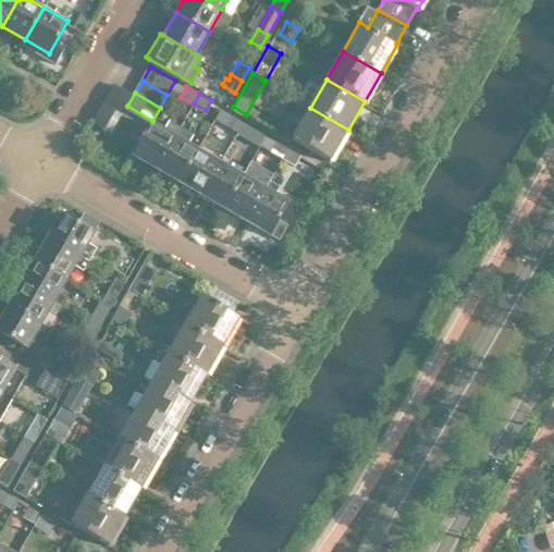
[(294,137),(332,159),(348,130),(310,108),(294,137)]
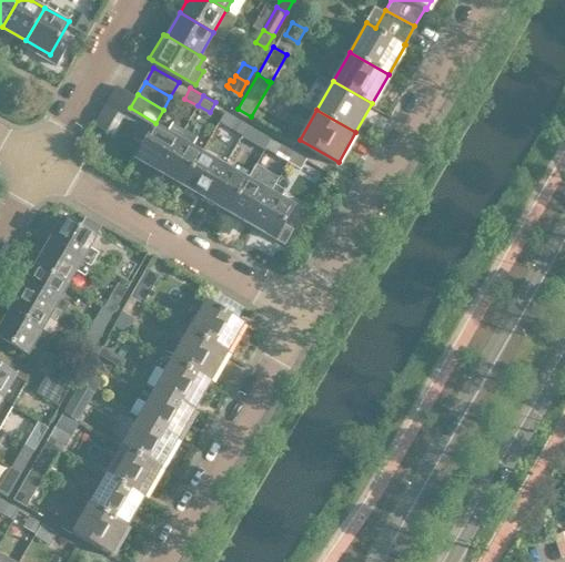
[(231,124),(243,132),(249,122),(235,115),(231,124)]
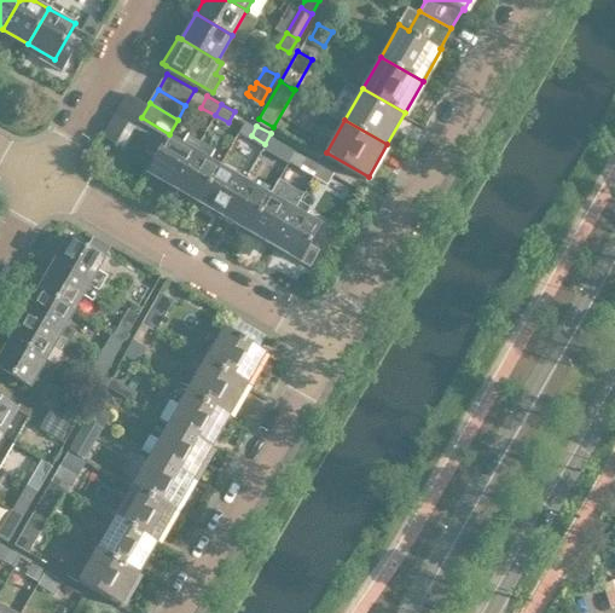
[(149,169),(174,184),(202,138),(189,131),(183,142),(169,134),(149,169)]
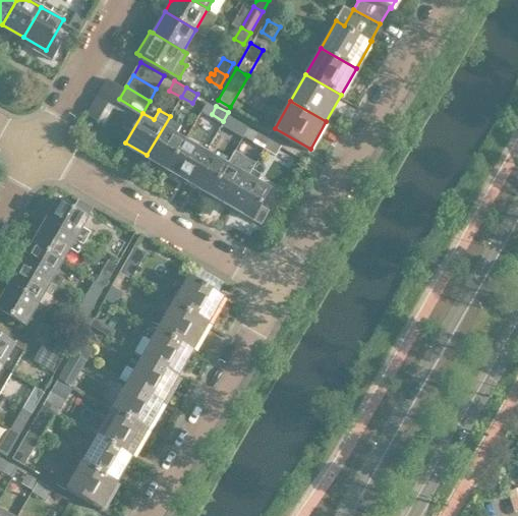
[(223,121),(244,132),(249,124),(228,112),(223,121)]
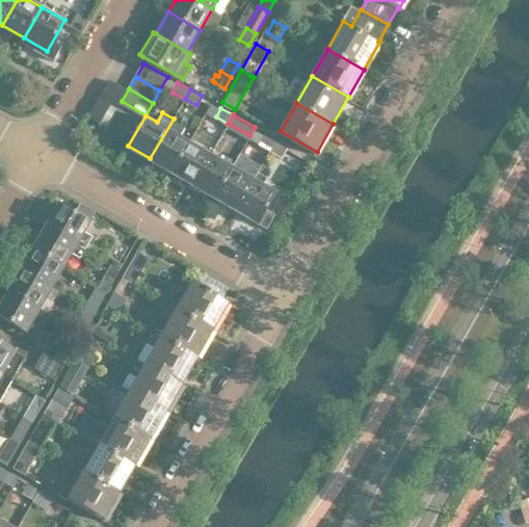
[(174,119),(150,158),(172,170),(189,140),(180,135),(185,126),(174,119)]
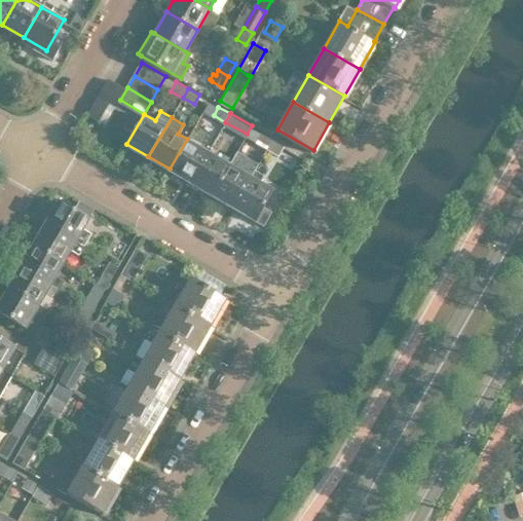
[(272,138),(252,125),(247,134),(268,146),(272,138)]
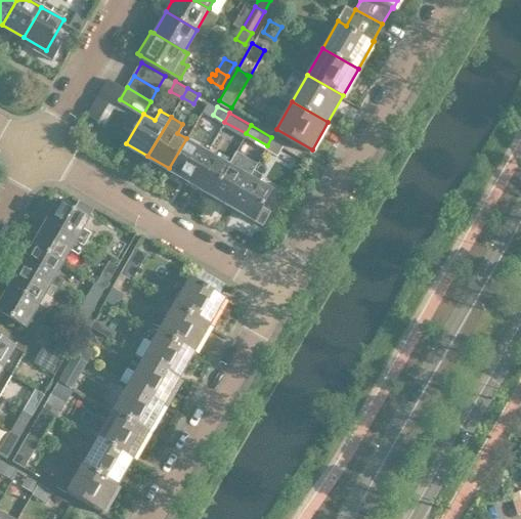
[(284,144),(271,137),(267,145),(278,153),(284,144)]
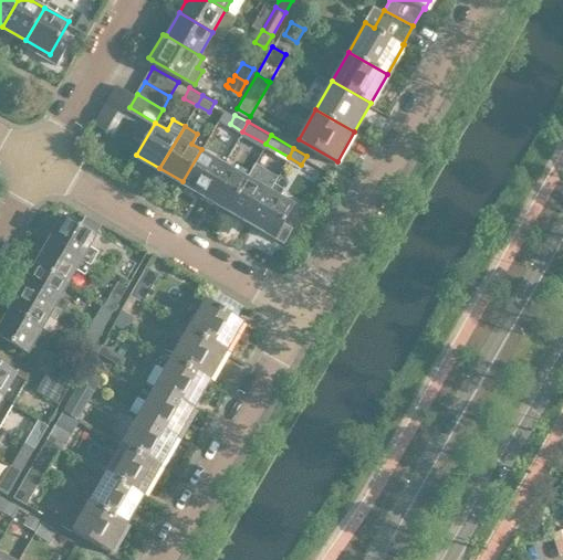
[(183,181),(206,194),(225,162),(201,149),(183,181)]
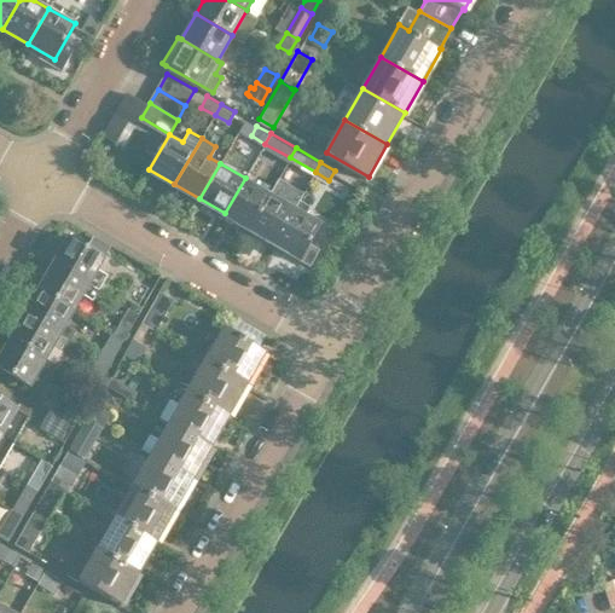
[(225,213),(250,227),(271,192),(245,178),(225,213)]
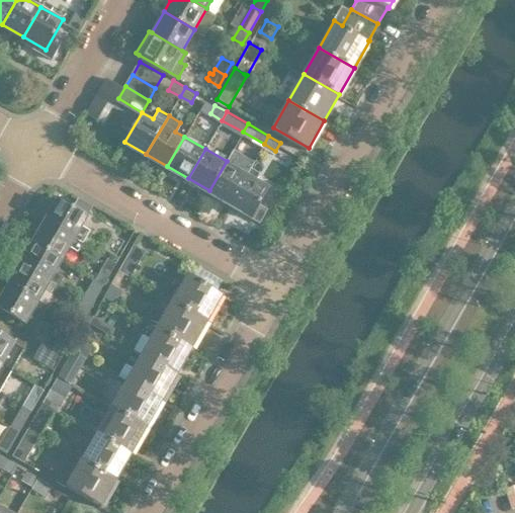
[(247,173),(227,161),(209,190),(230,202),(247,173)]
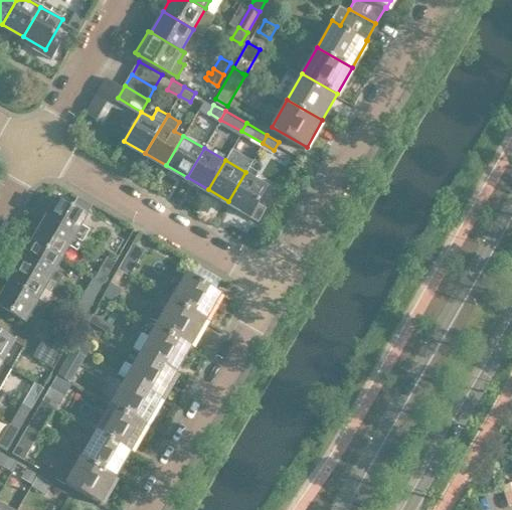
[(249,164),(245,172),(228,201),(259,219),(267,205),(258,200),(263,191),(267,184),(254,177),(259,170),(249,164)]
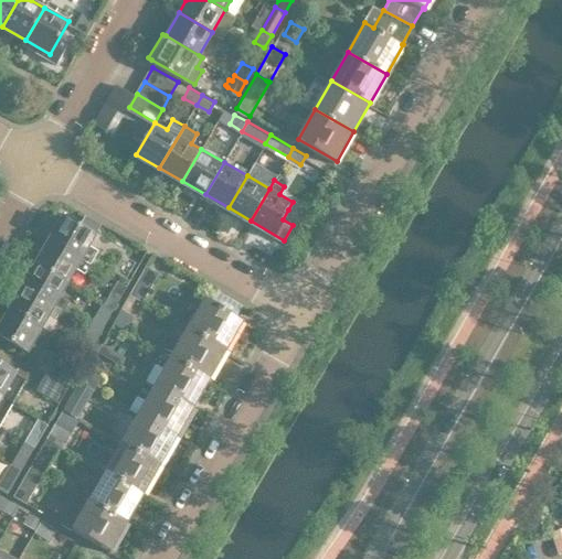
[(50,237),(82,256),(92,261),(99,249),(88,244),(95,233),(77,223),(81,218),(65,210),(50,237)]
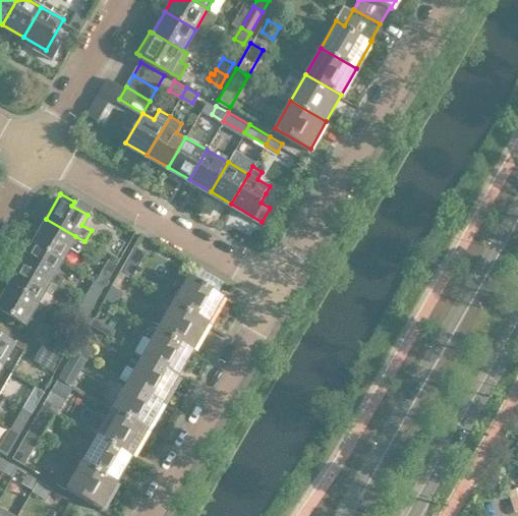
[(270,208),(275,198),(266,193),(261,203),(270,208)]
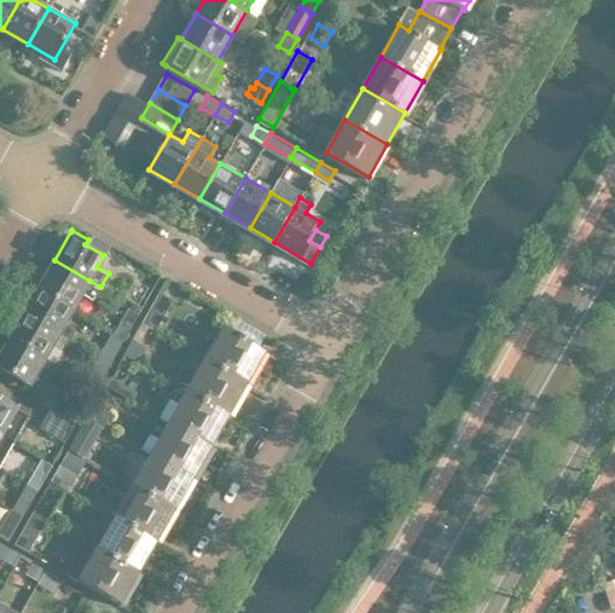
[(54,260),(40,285),(75,306),(83,293),(93,299),(100,288),(90,282),(90,281),(54,260)]
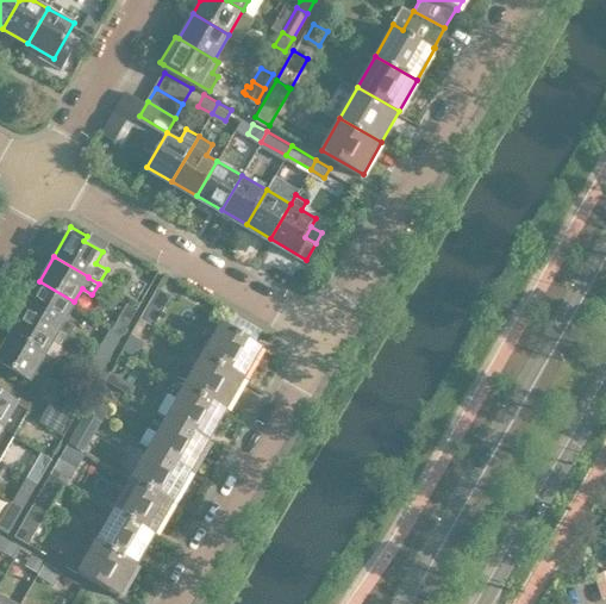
[(25,306),(60,327),(70,332),(76,323),(64,317),(74,302),(39,281),(25,306)]
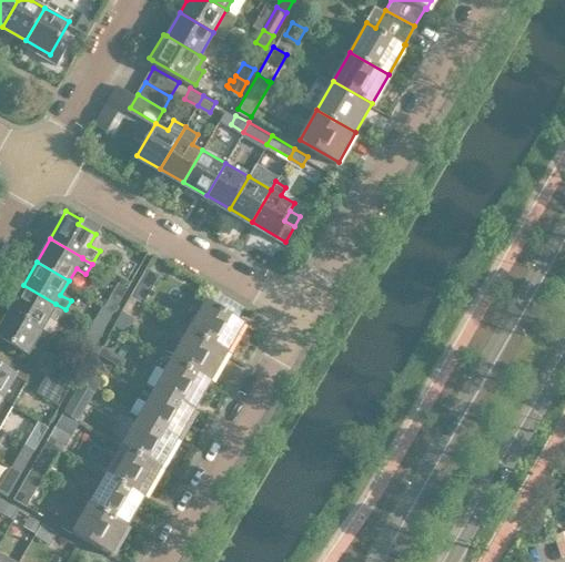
[(148,265),(130,295),(137,298),(137,297),(144,302),(161,273),(148,265)]
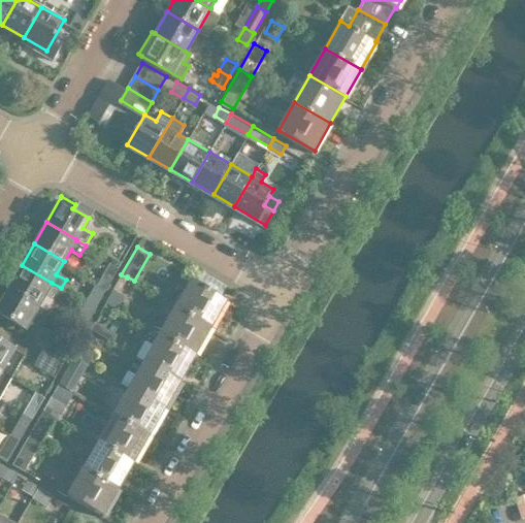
[(110,259),(98,281),(108,287),(121,265),(110,259)]
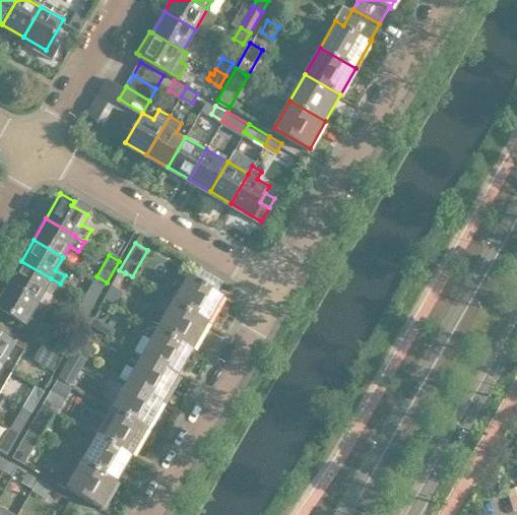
[(21,261),(9,282),(39,300),(51,278),(21,261)]
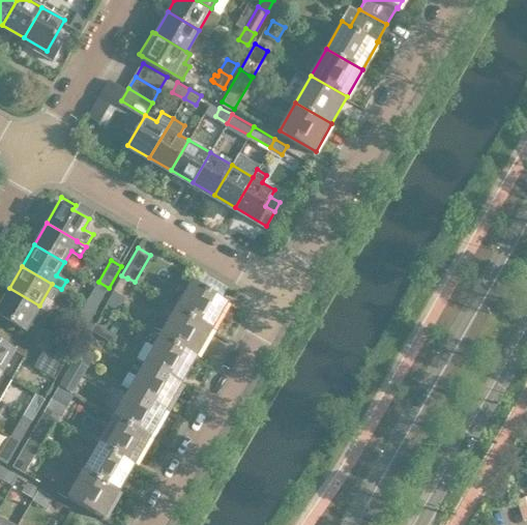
[(119,292),(127,279),(121,275),(114,289),(113,288),(106,301),(118,310),(126,296),(119,292)]
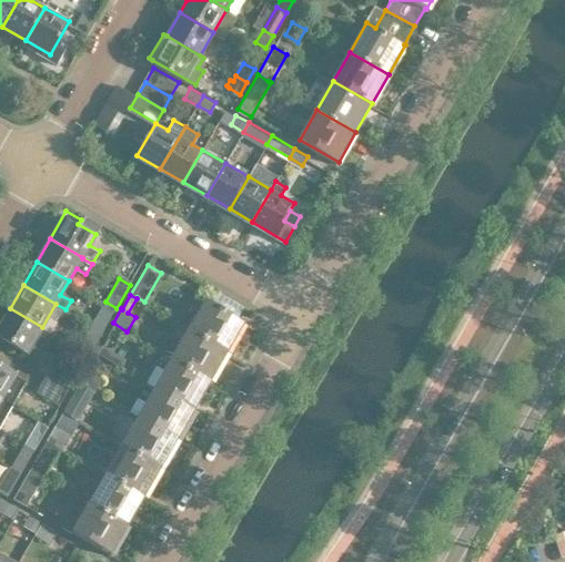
[(207,298),(189,328),(228,350),(244,320),(207,298)]
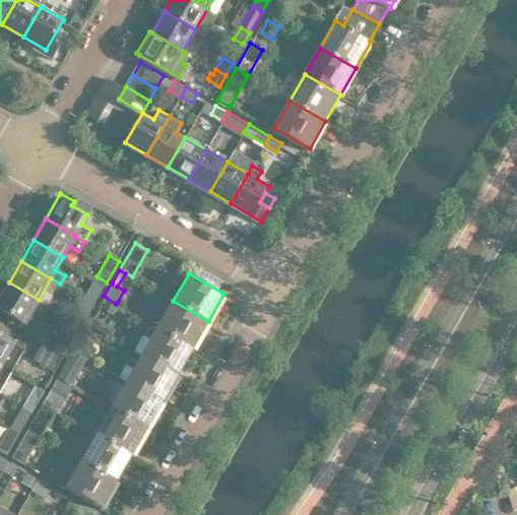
[(107,282),(97,276),(84,298),(93,304),(107,282)]
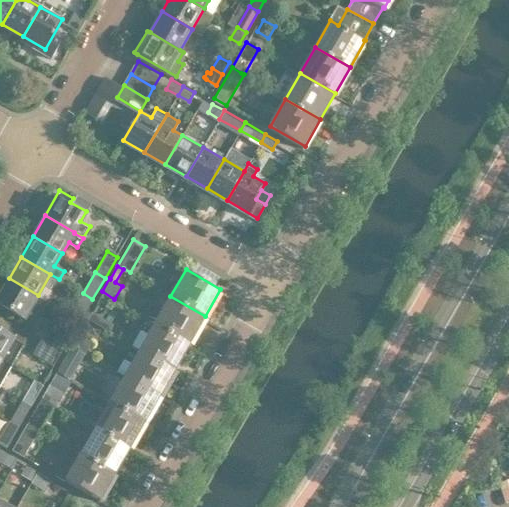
[(9,278),(0,293),(0,302),(25,317),(38,295),(9,278)]
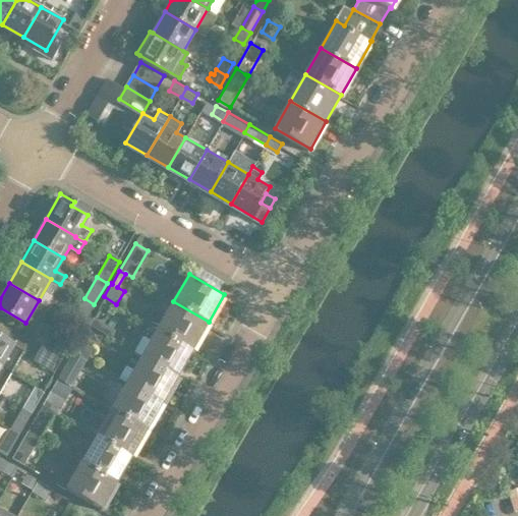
[(97,308),(109,317),(116,304),(104,296),(97,308)]
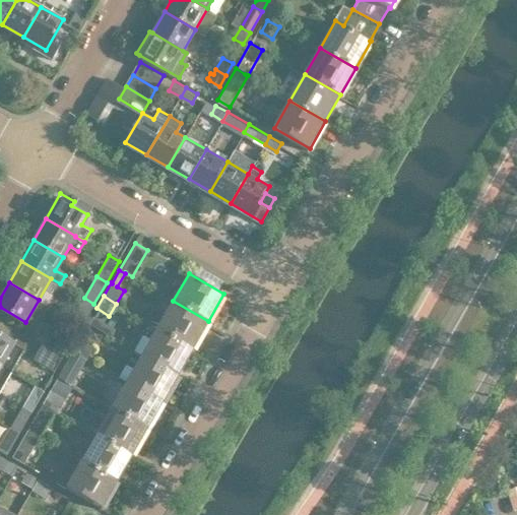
[(81,325),(93,304),(84,298),(72,319),(81,325)]
